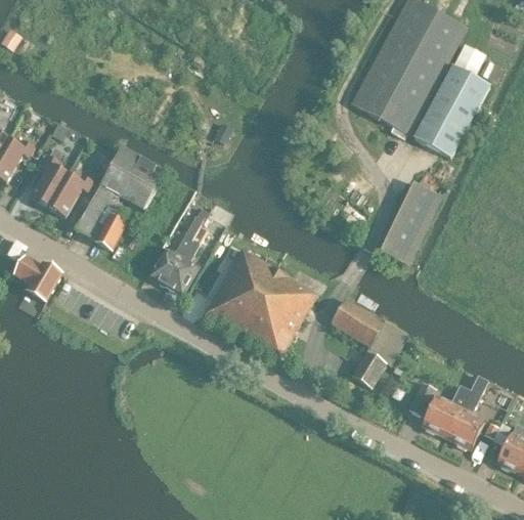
[(406,0),(351,103),(404,131),(408,134),(467,26),(419,0),(406,0)]
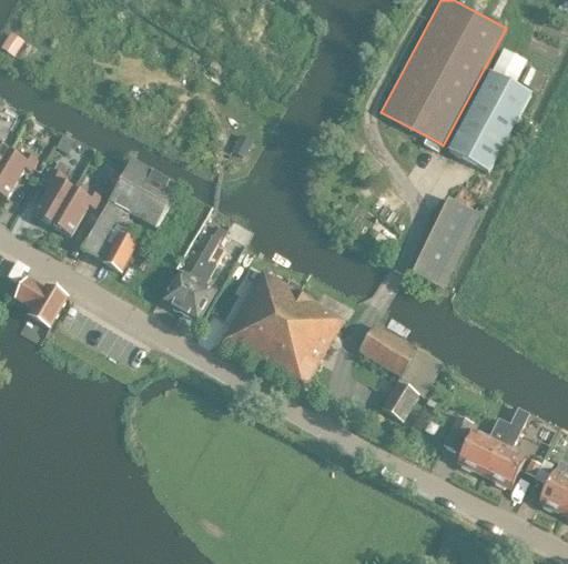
[(23,41),(14,34),(6,48),(16,53),(23,41)]
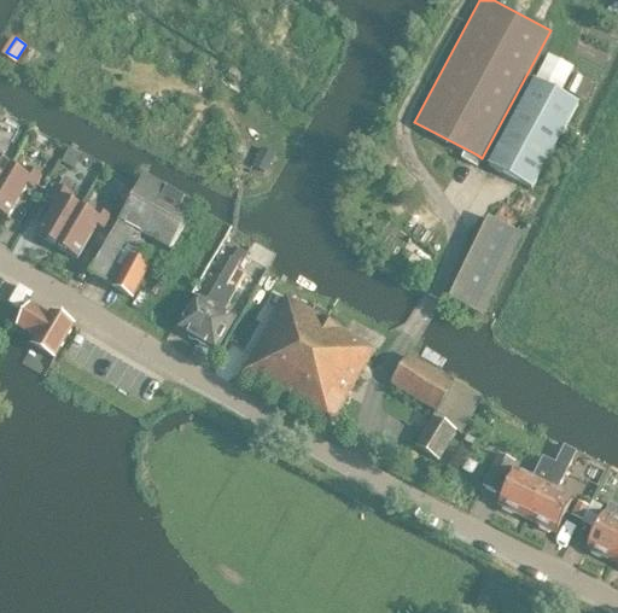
[(489,162),(531,185),(577,99),(535,76),(489,162)]
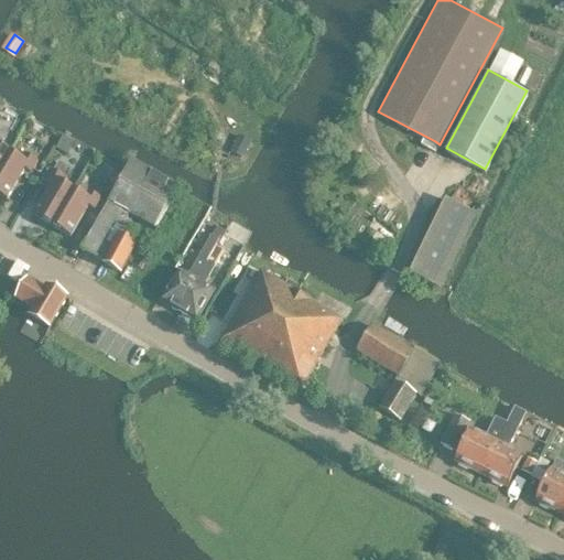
[(63,132),(56,143),(66,149),(73,138),(63,132)]
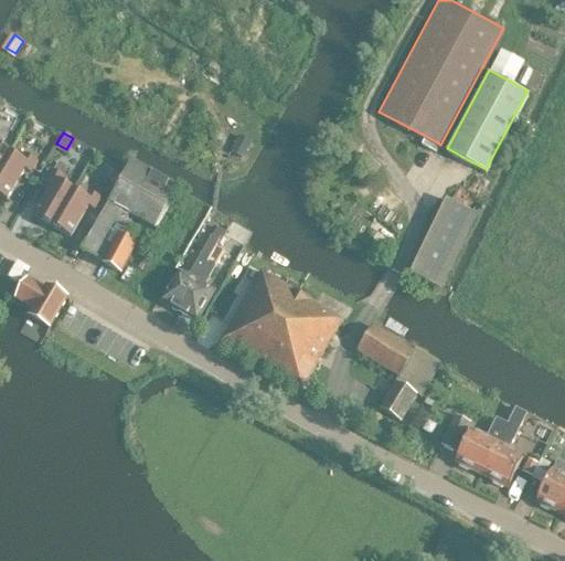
[(0,165),(10,148),(0,143),(0,137),(1,136),(0,135),(0,165)]
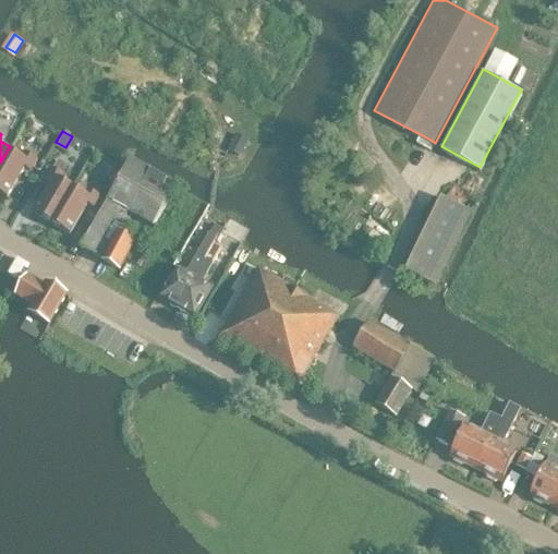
[(10,146),(0,163),(0,189),(7,193),(24,163),(31,166),(37,155),(24,148),(21,154),(10,146)]
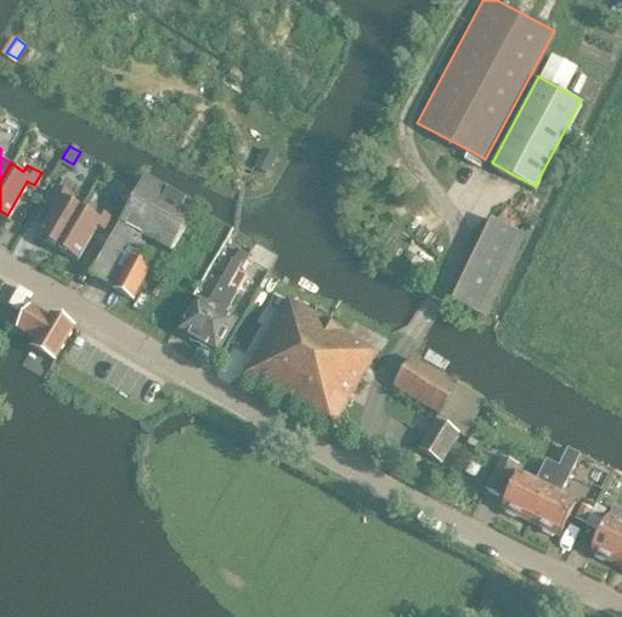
[(114,278),(112,283),(133,295),(151,264),(146,260),(150,252),(146,249),(150,243),(137,237),(141,230),(170,245),(194,199),(142,171),(89,271),(90,272),(92,267),(114,278)]
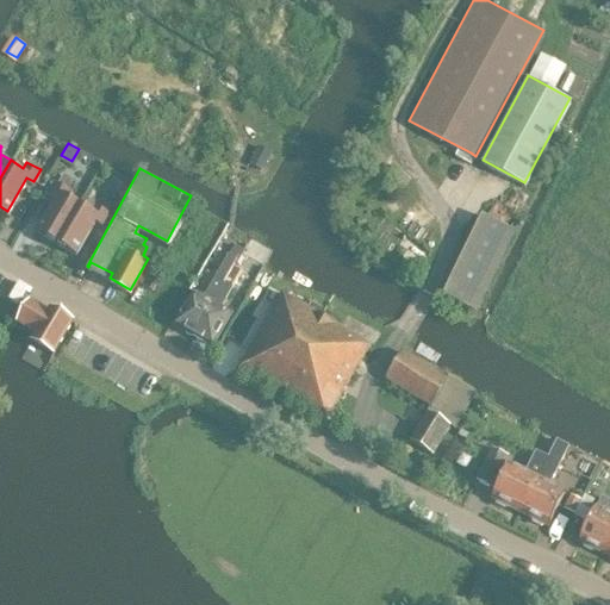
[(37,228),(56,239),(79,200),(67,193),(70,187),(56,179),(50,191),(56,195),(37,228)]
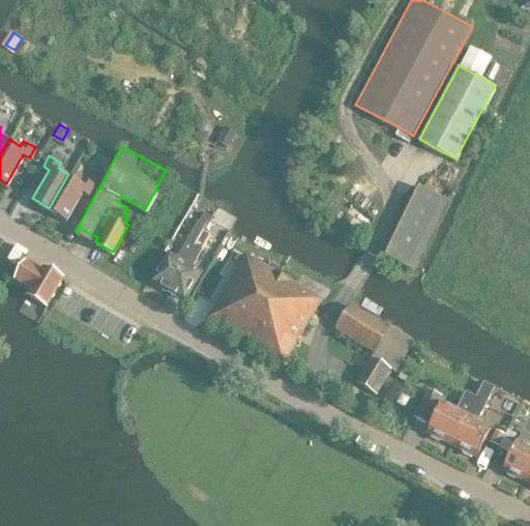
[(68,174),(49,208),(66,218),(83,190),(88,193),(94,182),(83,175),(80,181),(68,174)]
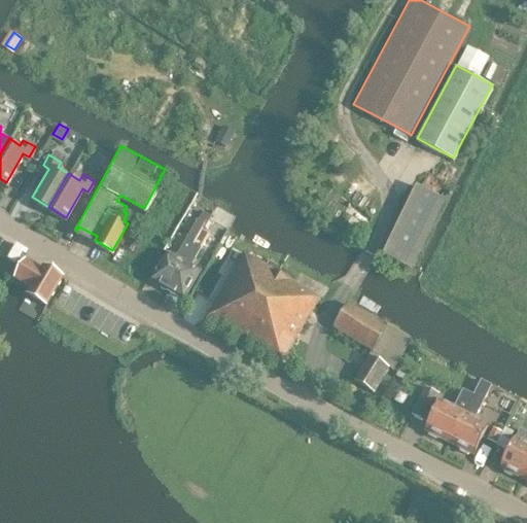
[(382,251),(410,265),(444,196),(416,181),(382,251)]
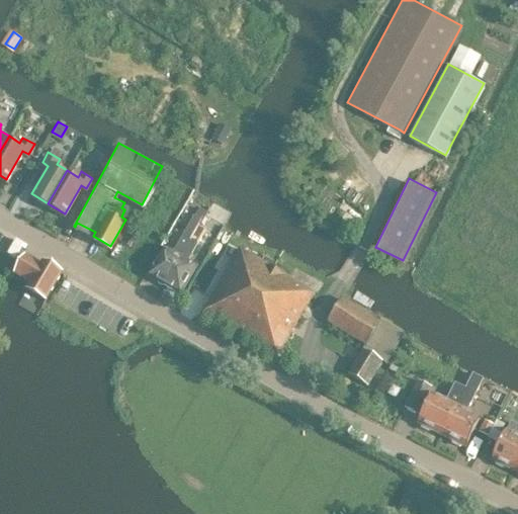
[(198,203),(193,211),(200,216),(205,206),(198,203)]
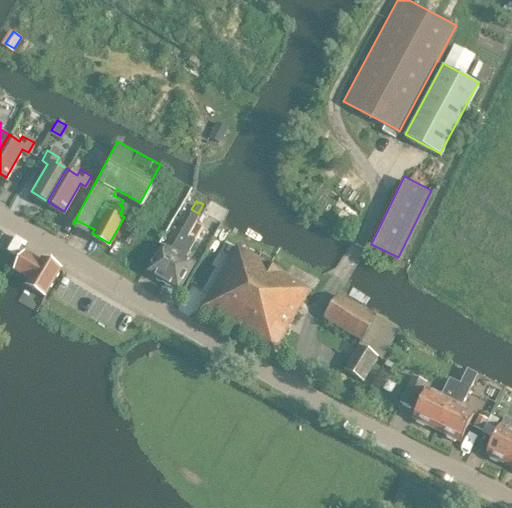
[(162,277),(195,218),(198,213),(191,209),(170,246),(162,241),(147,268),(155,273),(156,275),(159,277),(161,276),(162,277)]
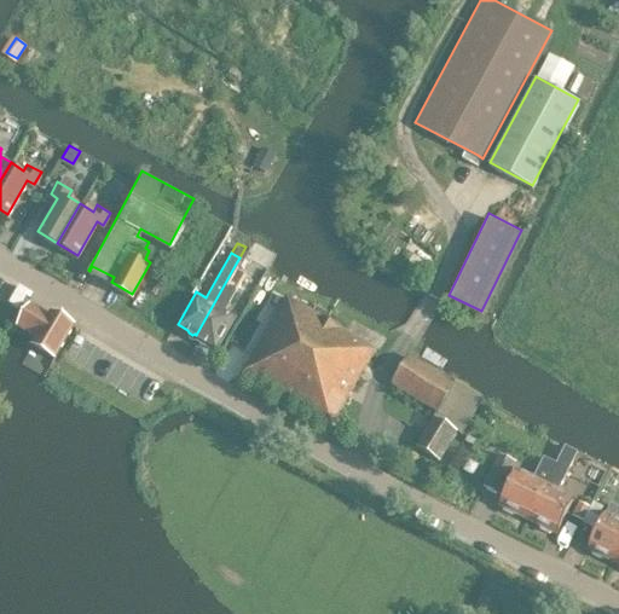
[(236,264),(196,335),(198,336),(200,339),(202,341),(206,340),(215,346),(233,313),(224,307),(246,270),(236,264)]
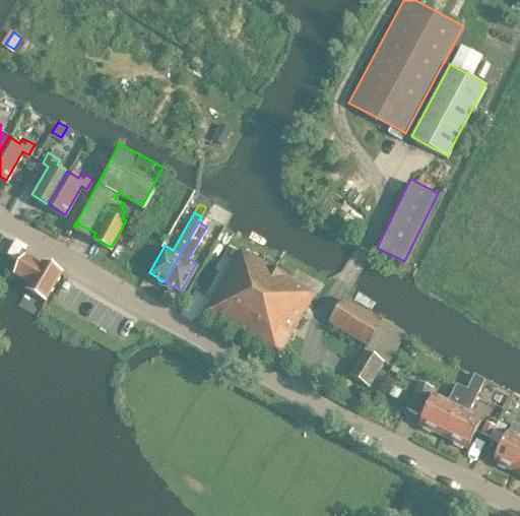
[(241,247),(230,266),(203,309),(277,353),(315,291),(241,247)]
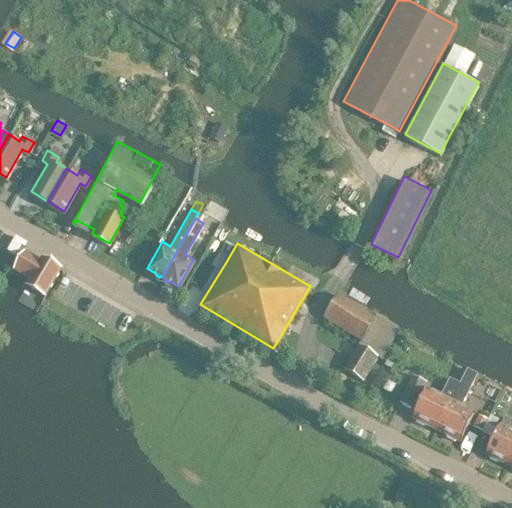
[(25,273),(30,276),(25,282),(45,293),(61,265),(42,254),(40,257),(24,248),(14,266),(25,273)]
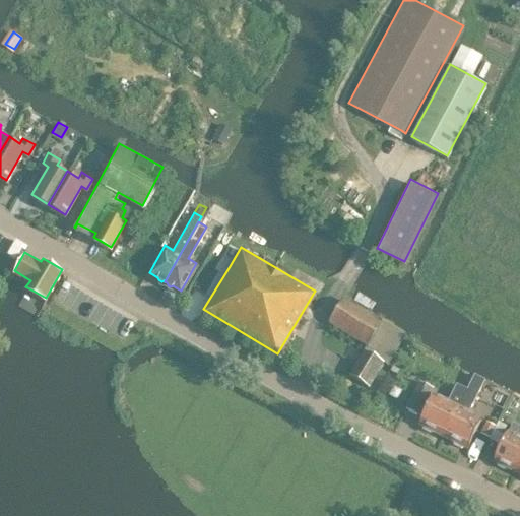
[(328,319),(366,343),(363,347),(364,347),(348,372),(369,385),(385,360),(387,361),(406,330),(383,315),(380,320),(342,297),(328,319)]
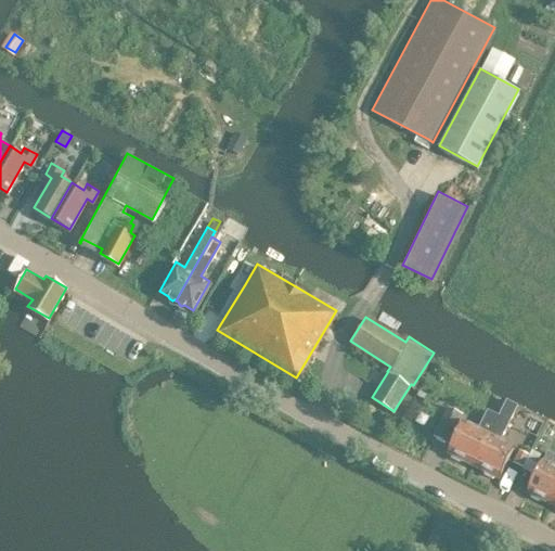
[(499,412),(473,462),(485,469),(486,471),(492,474),(494,473),(498,475),(514,444),(500,437),(517,402),(506,397),(499,412)]
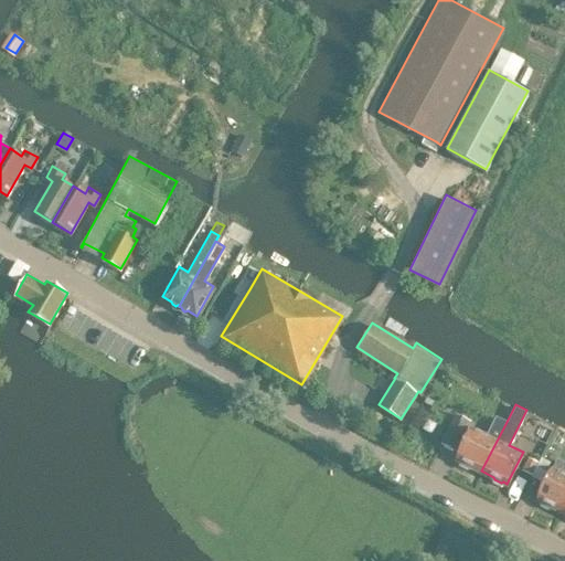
[(440,441),(455,447),(469,417),(456,411),(440,441)]
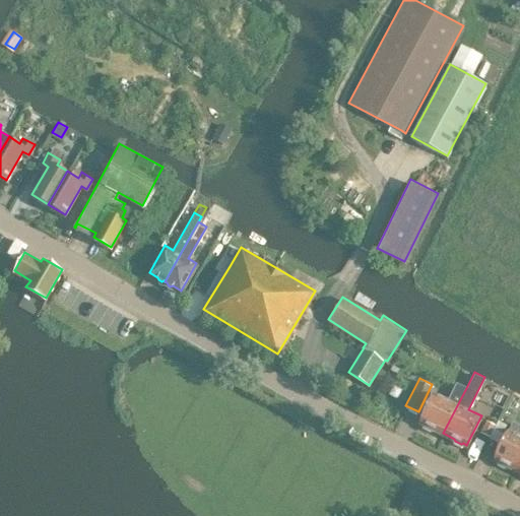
[(433,428),(443,433),(467,386),(456,380),(447,398),(434,392),(419,422),(424,424),(425,426),(431,429),(433,428)]
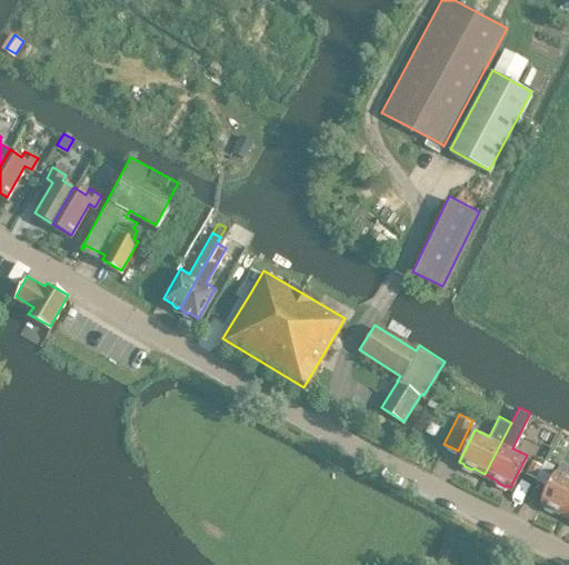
[(426,428),(433,433),(439,424),(431,419),(426,428)]
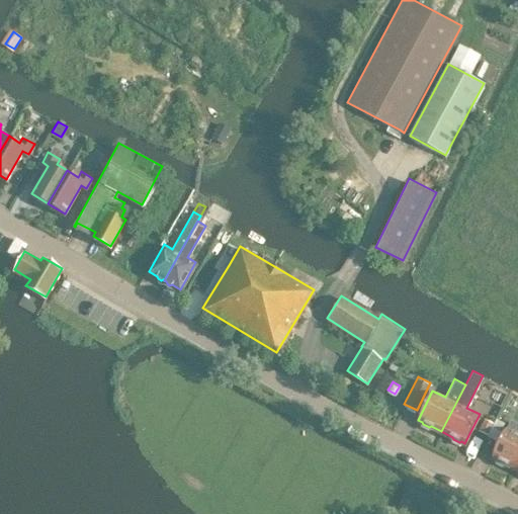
[(485,416),(479,428),(487,432),(493,420),(485,416)]
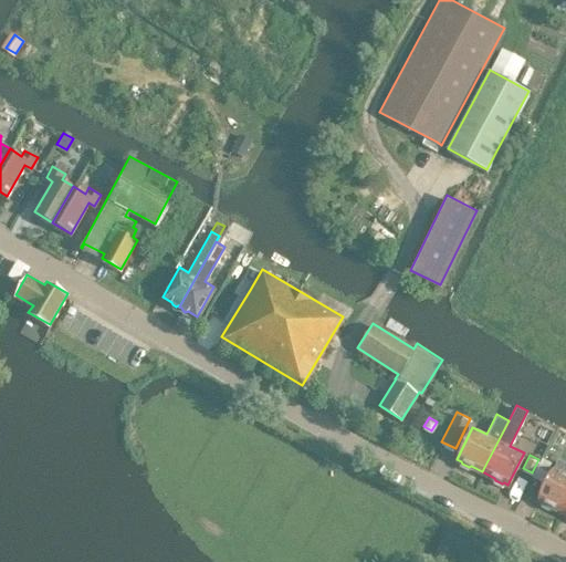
[(553,467),(537,499),(542,501),(542,503),(548,507),(551,506),(562,511),(565,501),(565,460),(558,457),(553,467)]
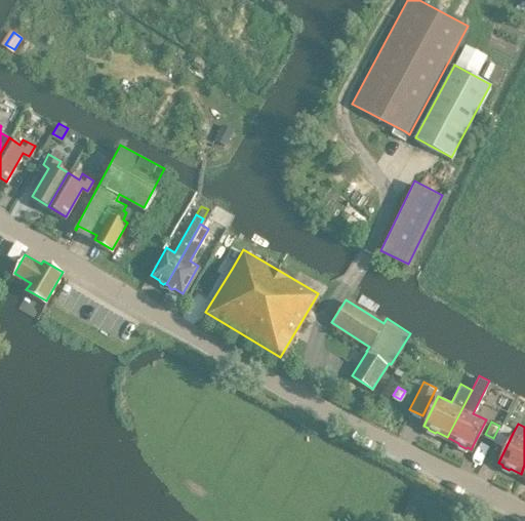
[(496,433),(493,440),(502,444),(507,437),(496,433)]
